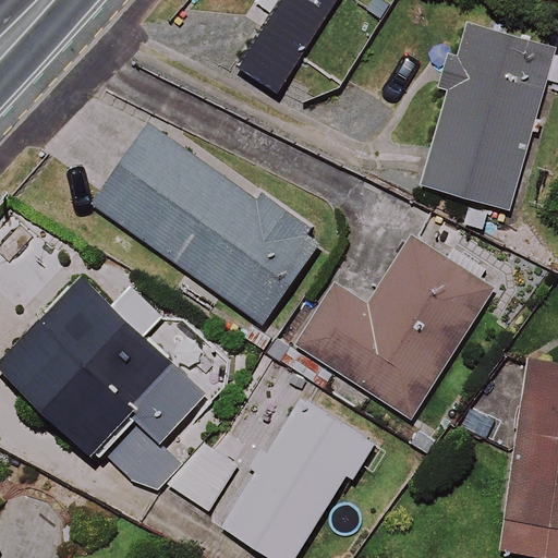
[(534,159),(524,156),(536,117),(544,120),(557,74),(557,53),(477,29),(427,187),(517,215),(534,159)]
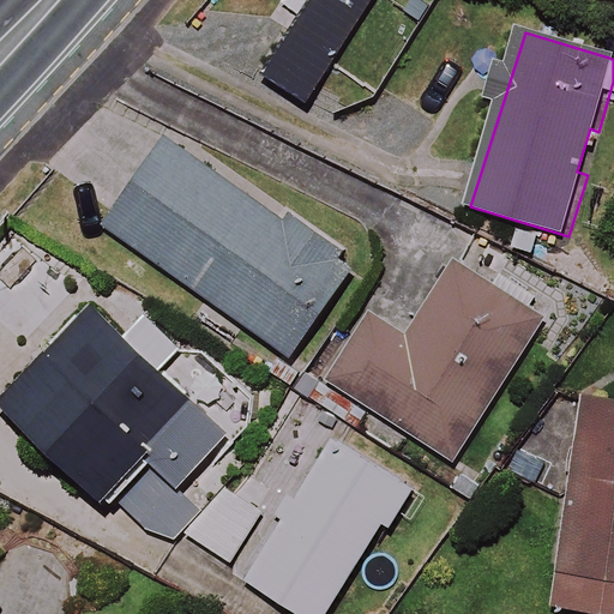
[(351,271),(167,144),(107,230),(293,356),(351,271)]
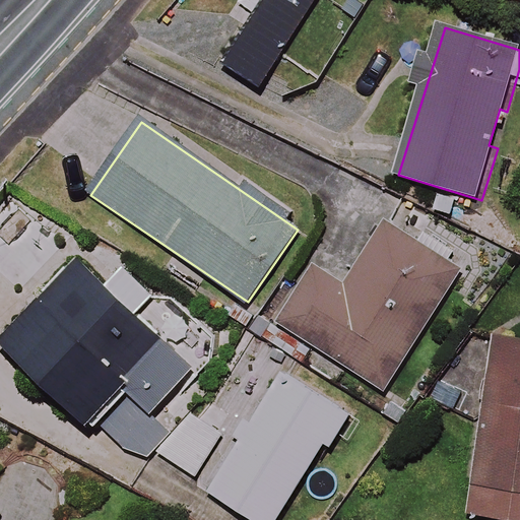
[(311,267),(265,341),(330,382),(340,366),(384,393),(459,272),(386,225),(345,289),(311,267)]
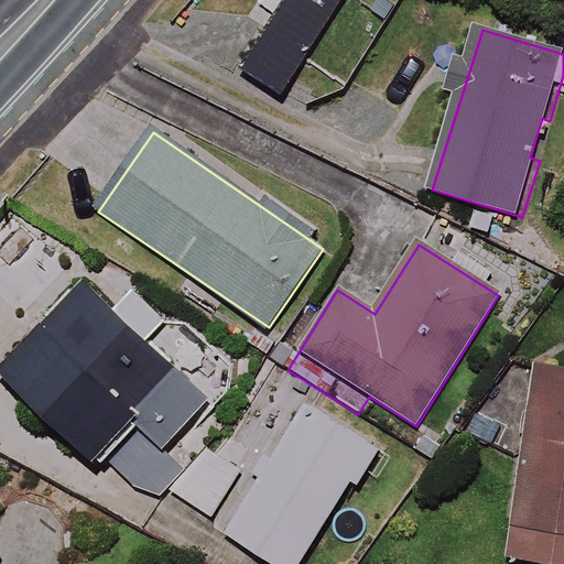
[(1,372),(128,486),(169,488),(194,461),(172,440),(197,411),(166,384),(179,370),(148,343),(171,317),(134,285),(115,307),(84,279),(1,372)]
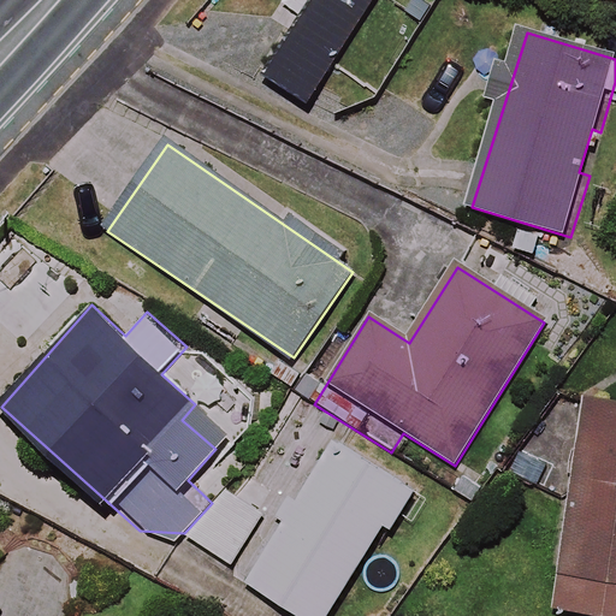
[(615,615),(615,412),(586,408),(584,416),(574,484),(556,609),(608,615),(615,615)]
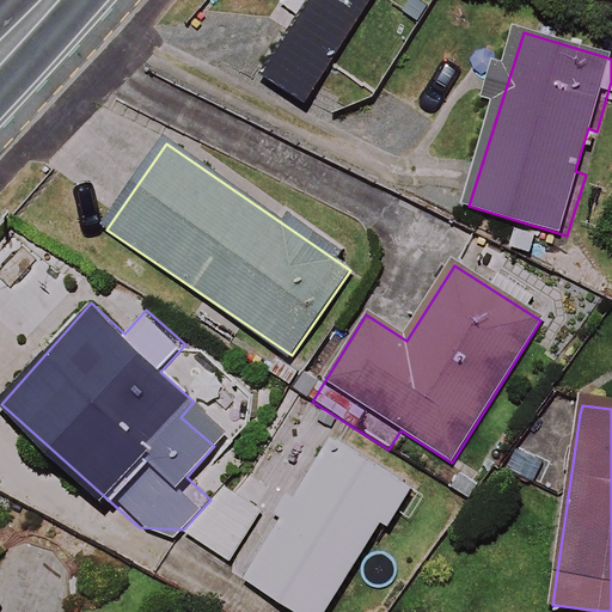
[(246,579),(300,611),(325,611),(381,524),(389,527),(411,490),(332,440),(246,579)]
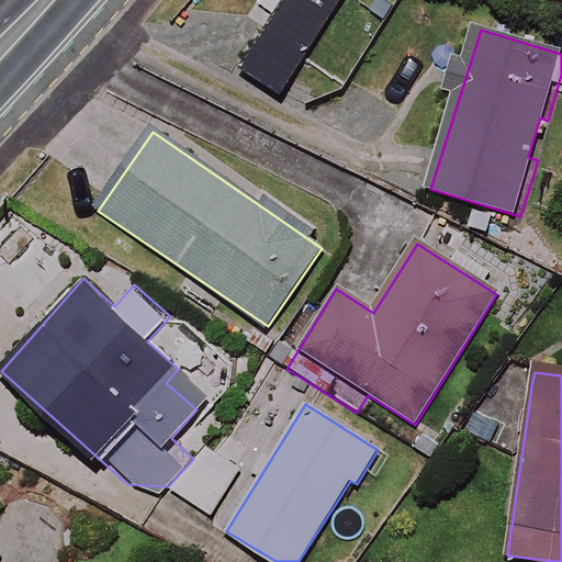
[(177,487),(213,516),(245,474),(209,446),(177,487)]
